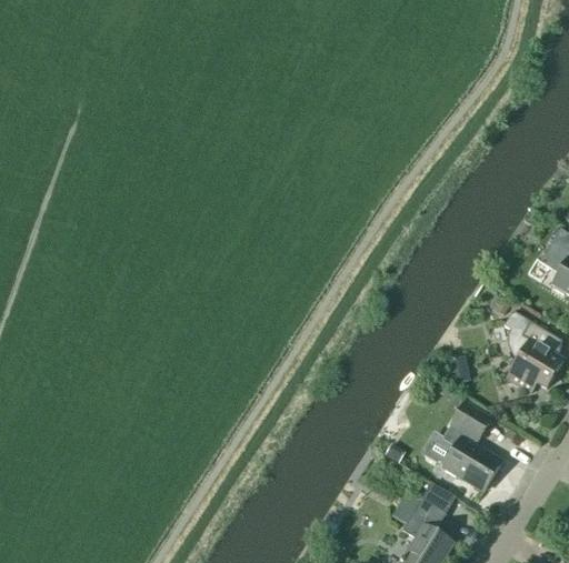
[(568,292),(568,232),(559,228),(539,260),(558,272),(551,283),(568,292)]
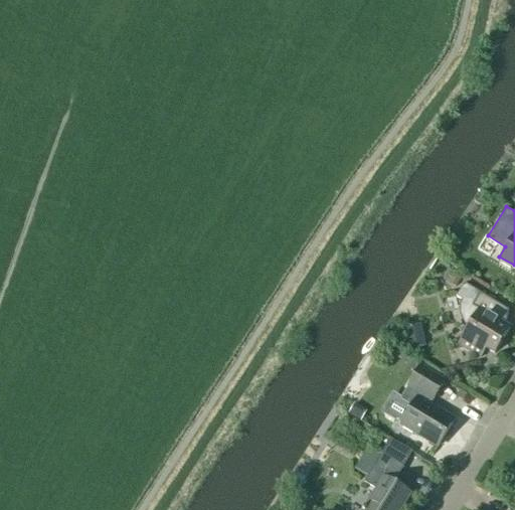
[(470,323),(459,341),(480,354),(486,345),(494,350),(510,325),(501,320),(508,307),(464,281),(456,294),(463,298),(463,300),(462,301),(462,303),(461,305),(461,307),(461,309),(462,310),(462,312),(463,314),(463,316),(465,318),(467,321),(470,323)]
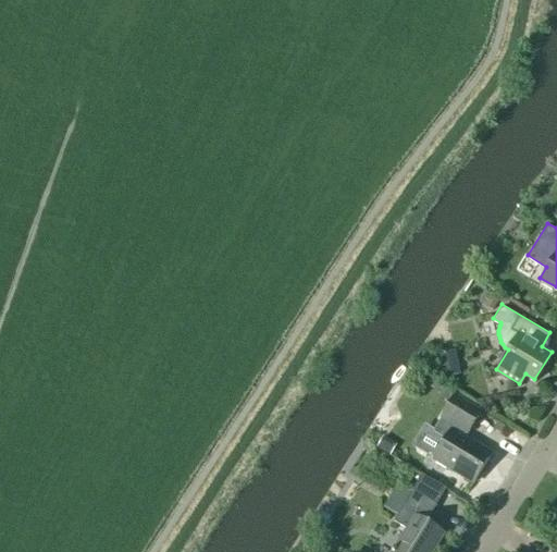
[(456,354),(440,357),(443,375),(459,371),(456,354)]
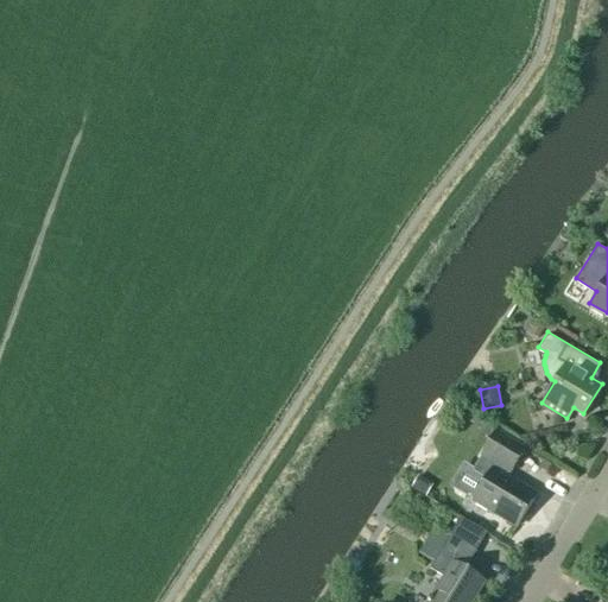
[(470,467),(461,468),(456,476),(458,486),(466,490),(470,489),(476,493),(474,498),(517,524),(536,493),(505,474),(508,469),(510,470),(525,445),(496,429),(472,468),(470,467)]
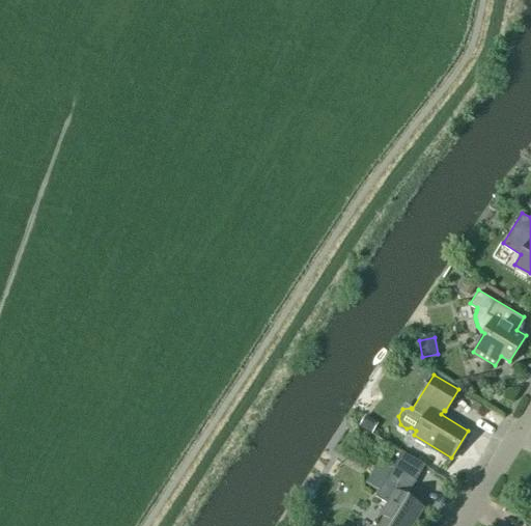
[(382,455),(389,460),(395,450),(387,445),(382,455)]
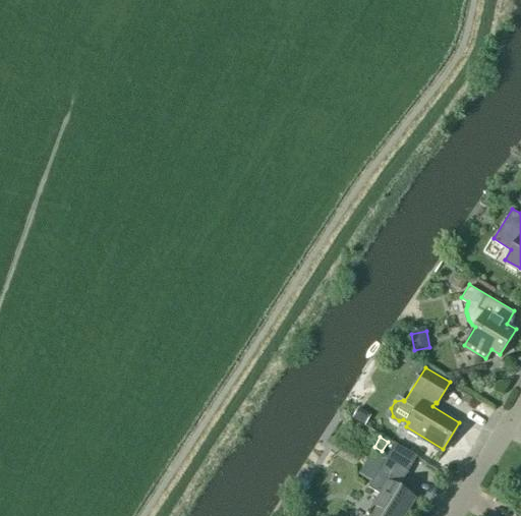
[(402,515),(411,501),(414,496),(398,485),(408,469),(386,455),(368,484),(381,493),(365,515),(402,515)]
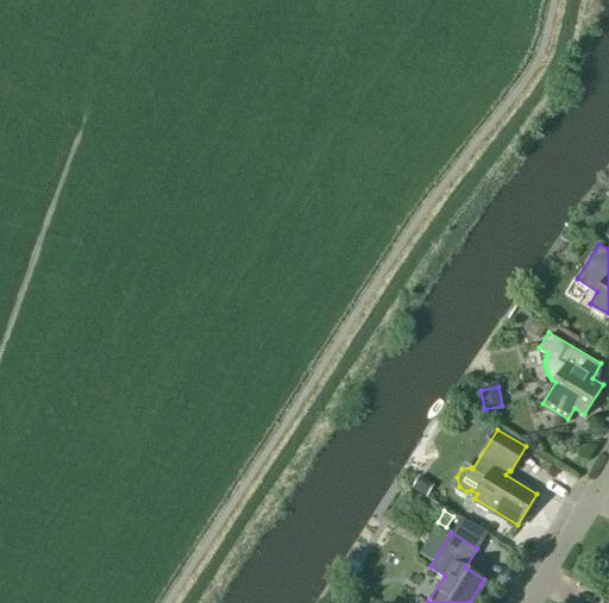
All buildings are outlined.
